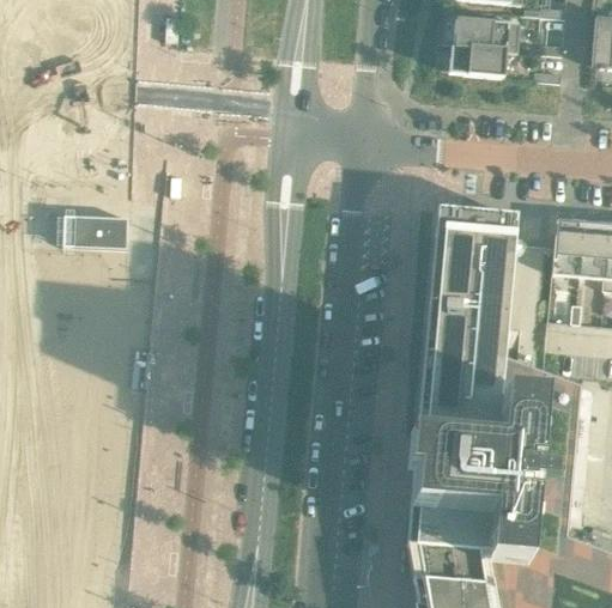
[(565,18),(567,8),(540,6),(539,16),(565,18)]
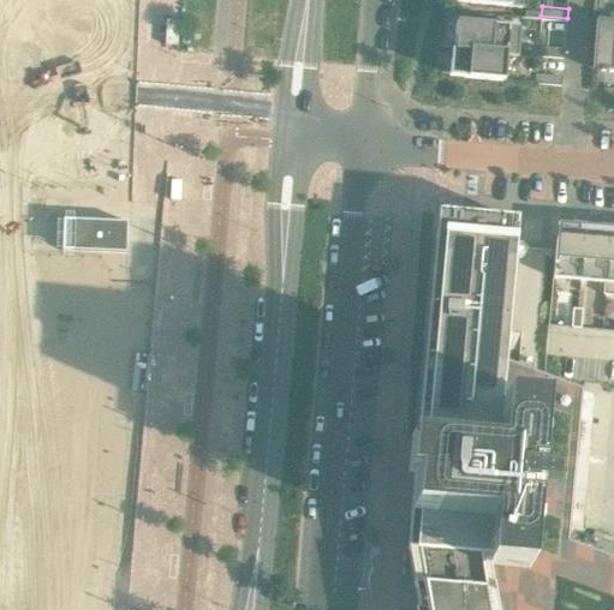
[(613,17),(597,16),(592,66),(613,67),(613,17)]
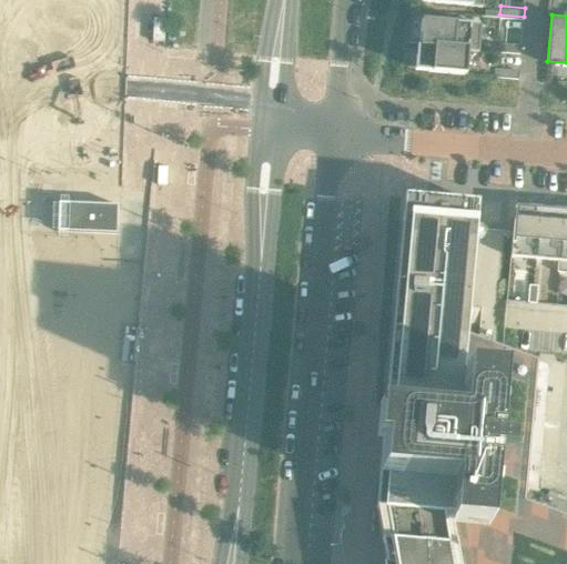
[(479,47),(482,22),(421,17),(418,41),(479,47)]
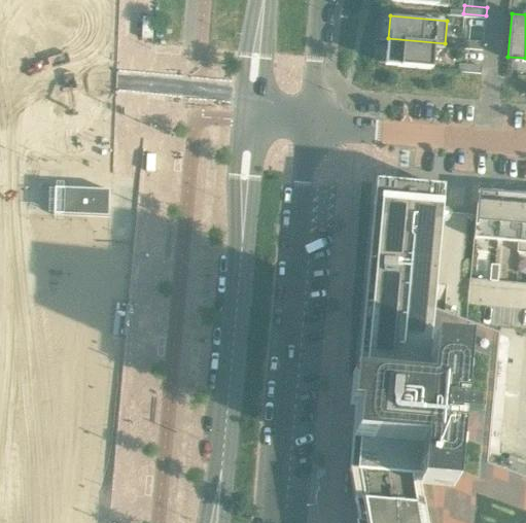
[(483,47),(484,39),(461,37),(460,45),(483,47)]
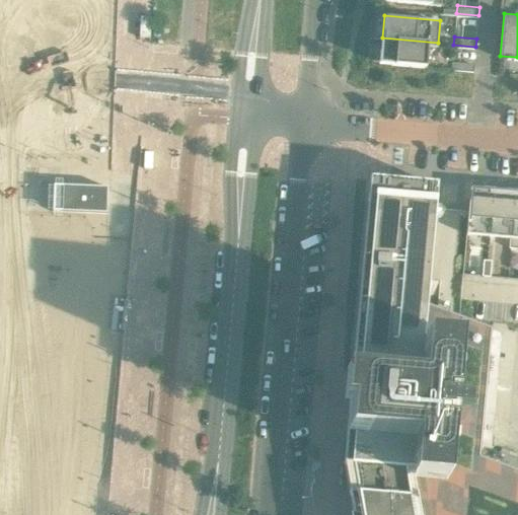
[(438,45),(438,43),(382,38),(379,61),(426,65),(428,44),(438,45)]
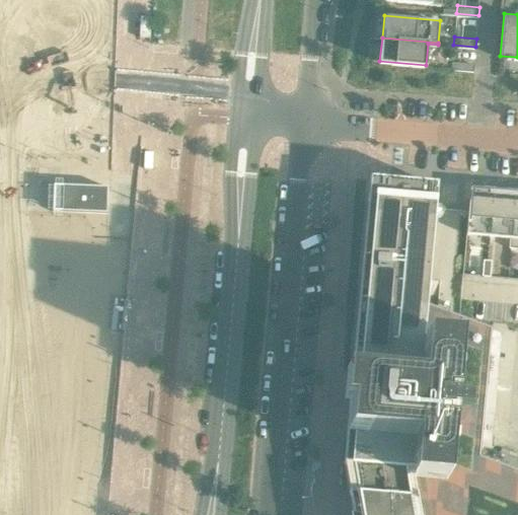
[(473,70),(474,62),(452,60),(451,68),(473,70)]
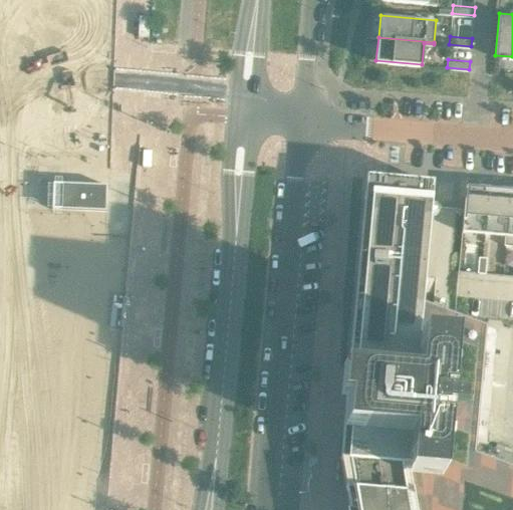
[(374,175),(349,456),(403,461),(471,467),(473,448),(474,449),(480,440),(477,438),(487,322),(487,321),(449,308),(434,302),(422,298),(423,290),(424,274),(431,204),(433,181),(386,176),(374,175)]
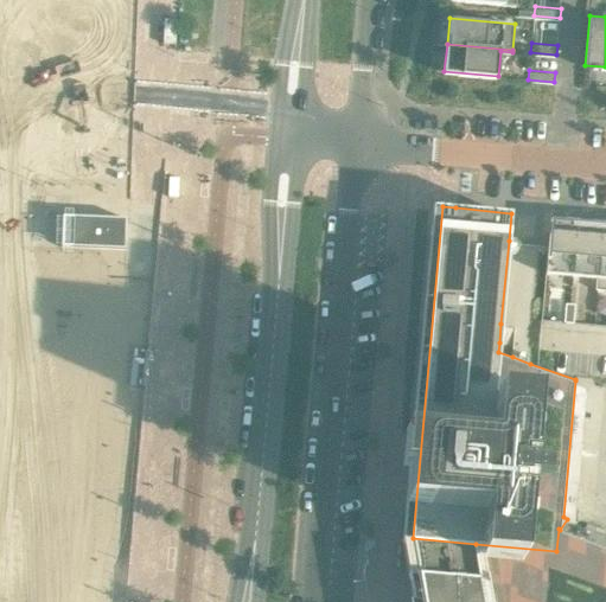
[(63,243),(63,244),(125,247),(126,216),(64,213),(63,243)]
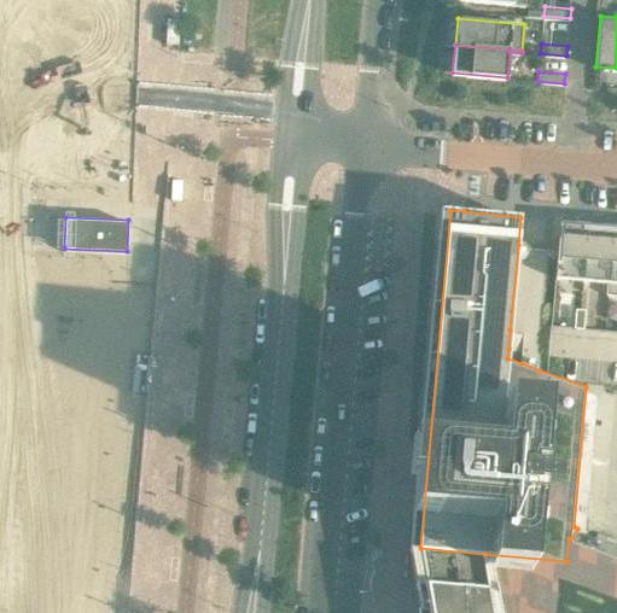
[(559,249),(557,275),(583,278),(588,223),(562,221),(559,249)]
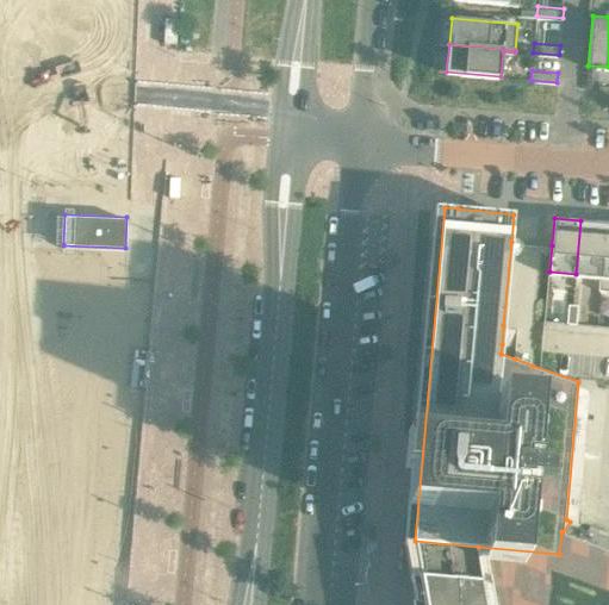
[(580,220),(576,274),(600,276),(602,276),(607,223),(606,223),(582,220),(580,220)]
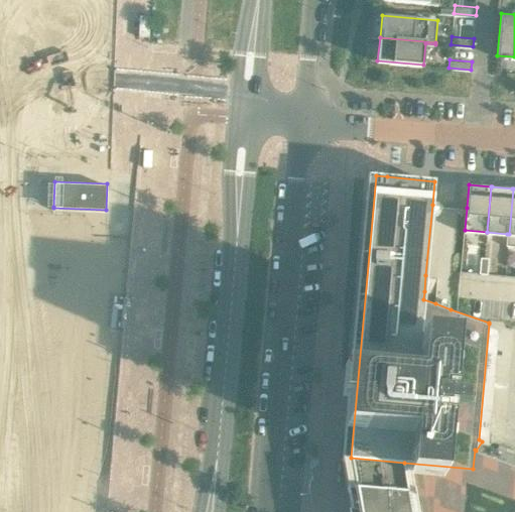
[(481,256),(481,264),(488,264),(489,257),(485,256),(481,256)]
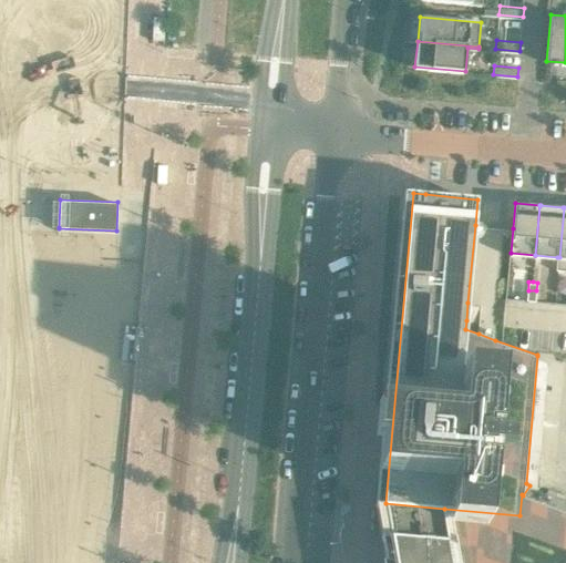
[(528,290),(527,299),(536,299),(536,290),(528,290)]
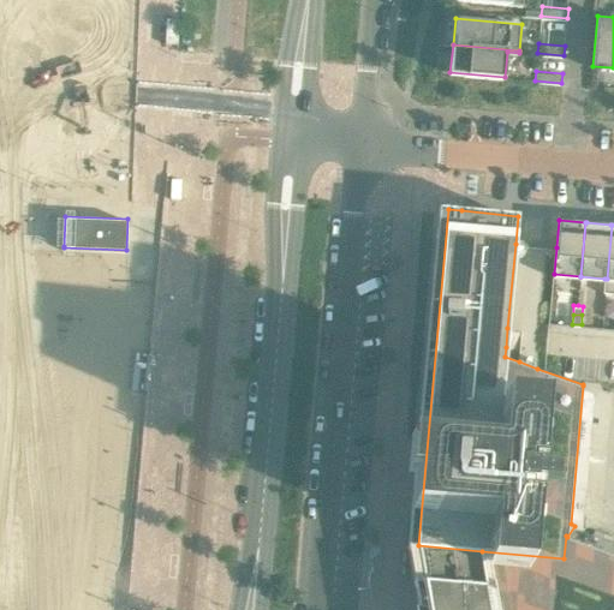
[(613,540),(583,528),(574,526),(567,537),(566,536),(564,558),(482,551),(418,545),(386,542),(394,609),(613,609),(613,540)]
